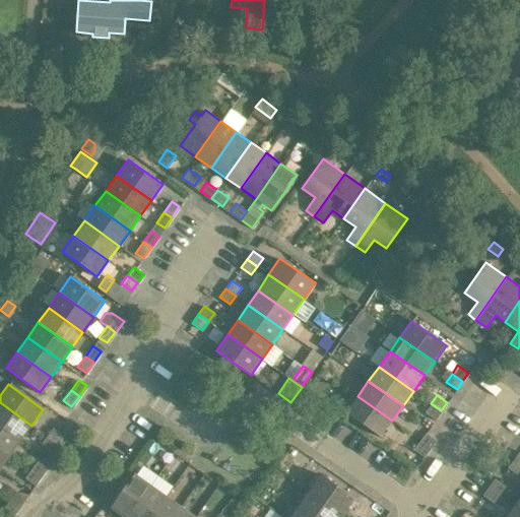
[(381,437),(392,421),(358,396),(346,411),(381,437)]
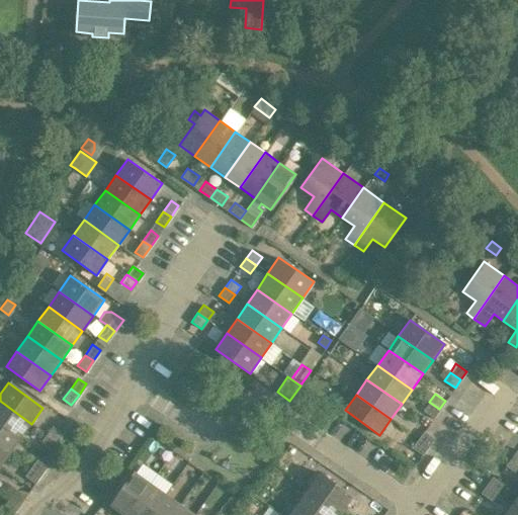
[(0,423),(21,438),(31,424),(0,401),(0,423)]
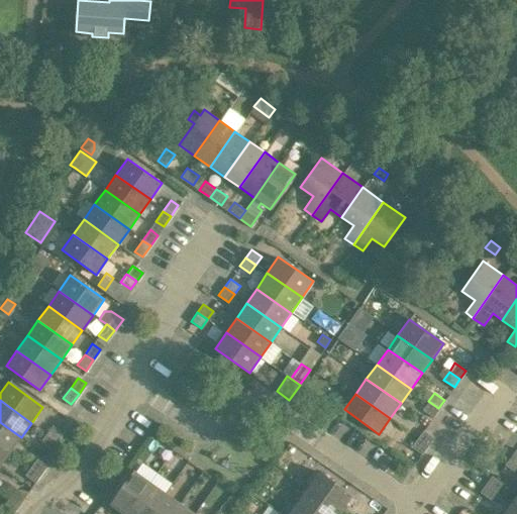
[(432,416),(438,408),(428,401),(422,409),(432,416)]
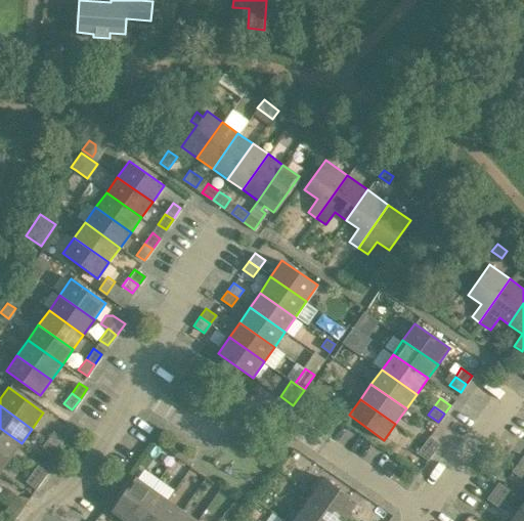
[(0,450),(10,459),(22,443),(0,428),(0,450)]
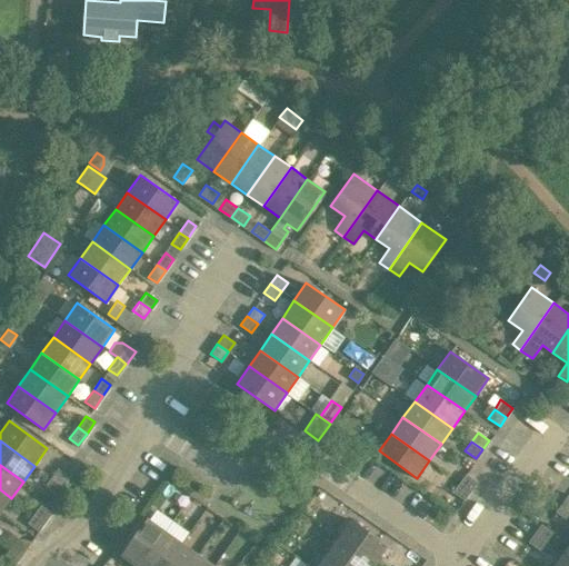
[(57,467),(50,477),(62,485),(68,476),(57,467)]
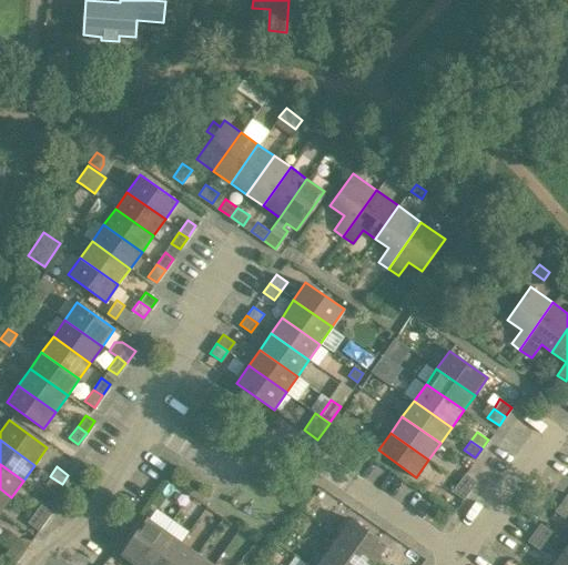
[(465,472),(458,482),(469,490),(476,480),(465,472)]
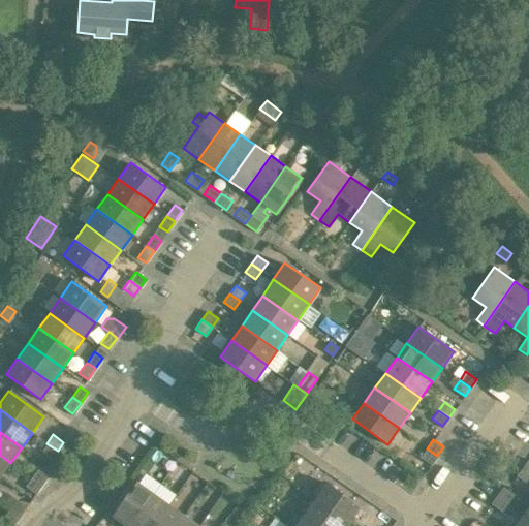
[(52,459),(58,451),(47,443),(41,452),(52,459)]
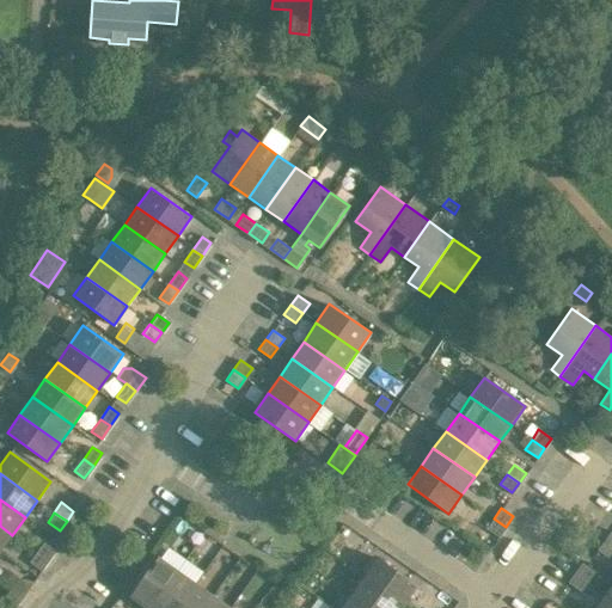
[(499,538),(506,527),(494,519),(487,529),(499,538)]
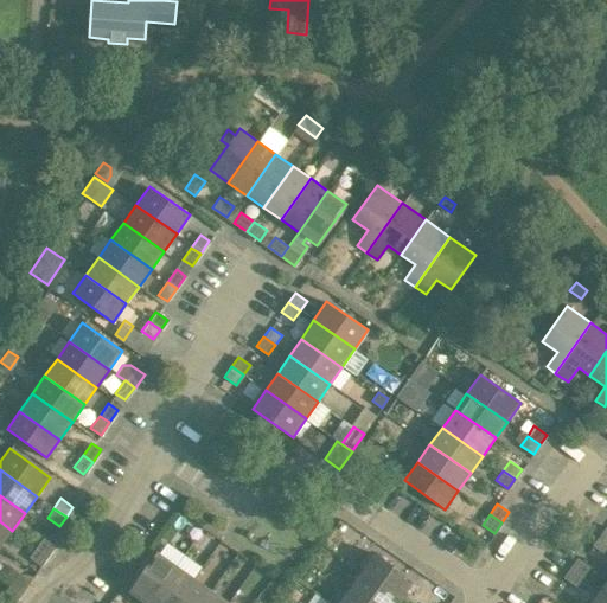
[(0,547),(12,531),(0,521),(0,547)]
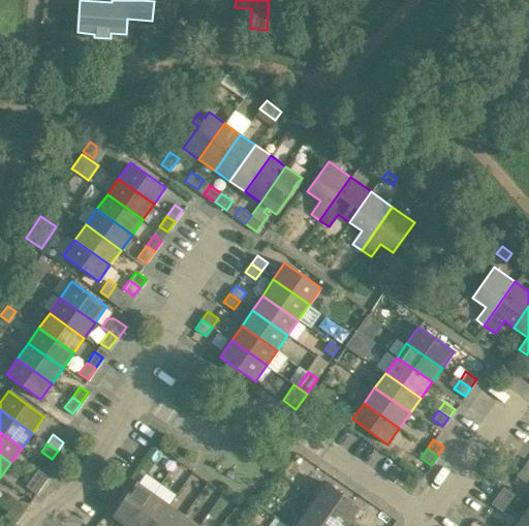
[(526,482),(528,477),(528,471),(522,466),(516,474),(526,482)]
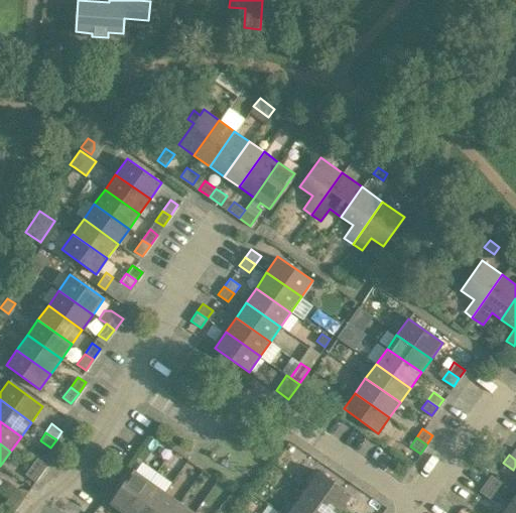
[(36,458),(30,466),(40,474),(46,465),(36,458)]
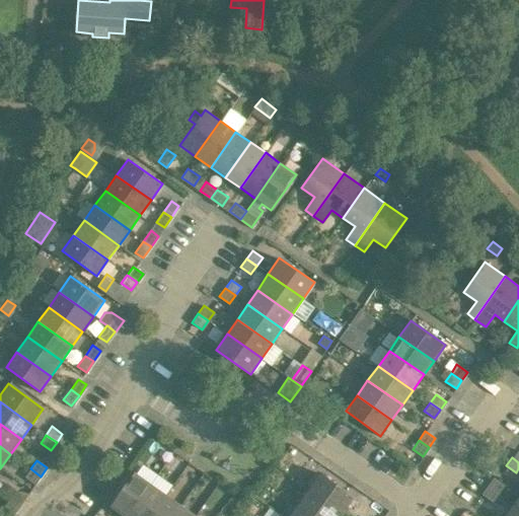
[(35,485),(41,476),(30,468),(24,476),(35,485)]
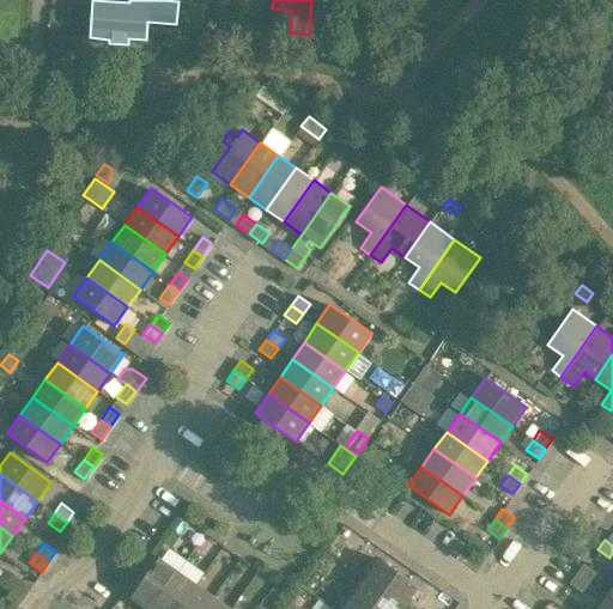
[(131,598),(145,608),(149,608),(177,571),(159,558),(131,598)]
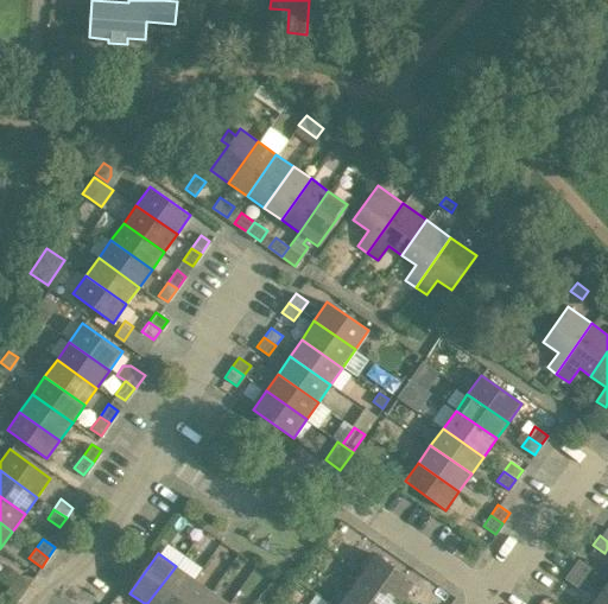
[(374,554),(361,572),(401,601),(415,583),(374,554)]
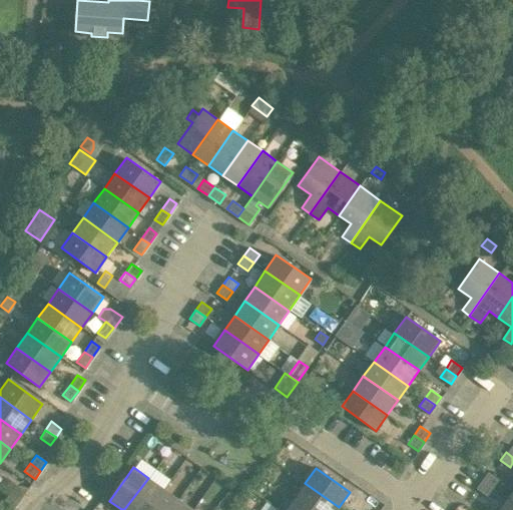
[(488,471),(482,479),(492,486),(498,478),(488,471)]
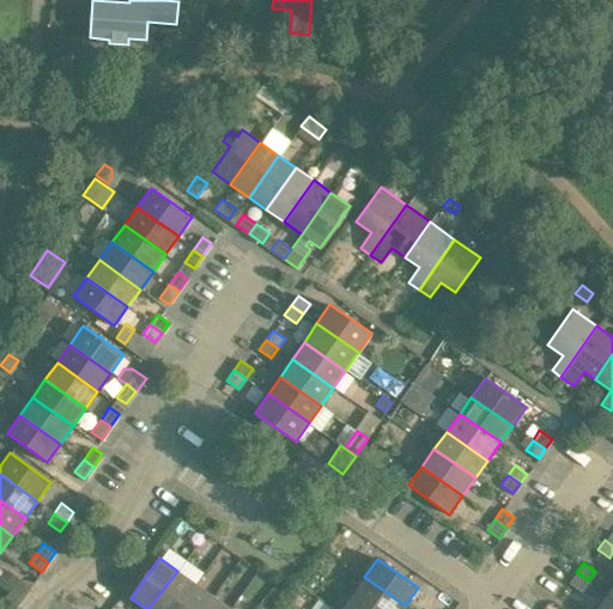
[(18,576),(7,567),(0,578),(11,585),(18,576)]
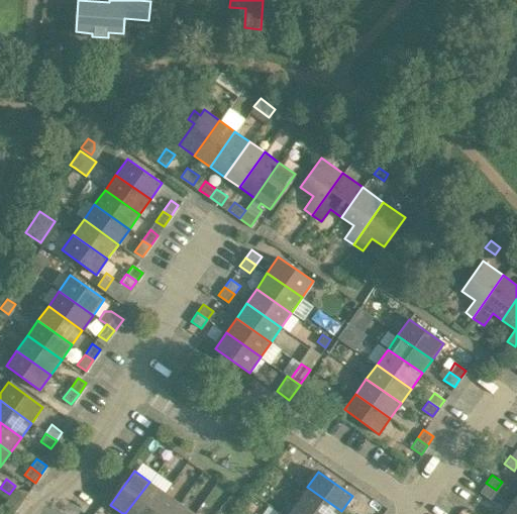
[(149,482),(125,513),(148,513),(165,492),(149,482)]
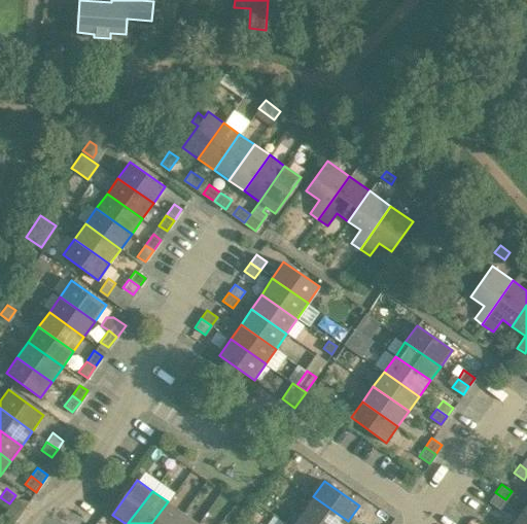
[(500,508),(505,499),(495,492),(489,500),(500,508)]
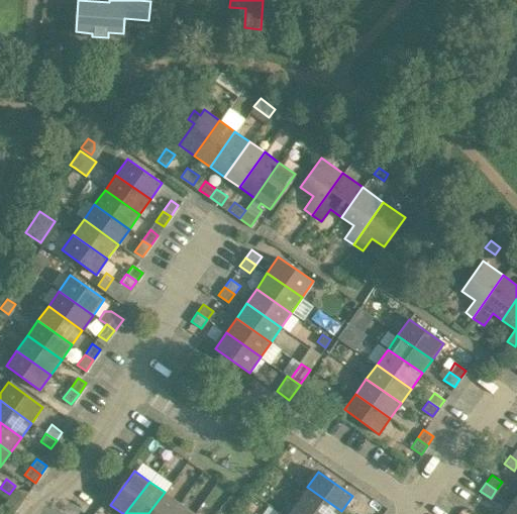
[(339,513),(341,511),(307,487),(297,502),(313,513),(339,513)]
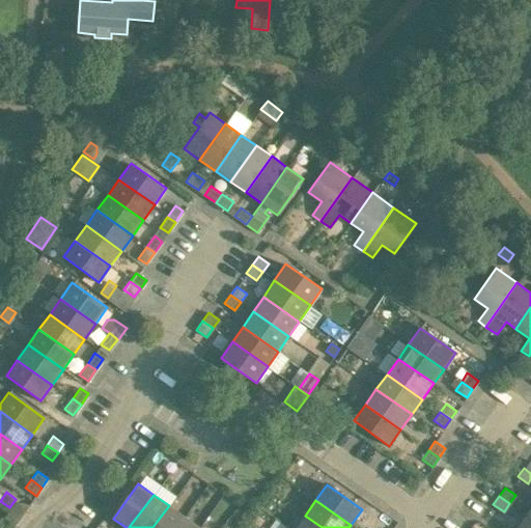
[(16,502),(9,510),(20,518),(26,509),(16,502)]
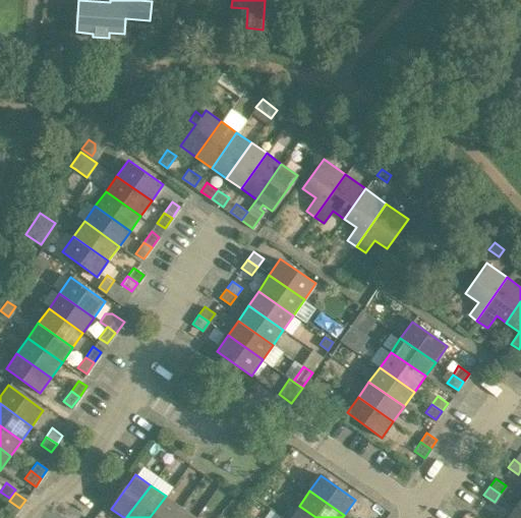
[(166,496),(150,517),(172,517),(180,506),(166,496)]
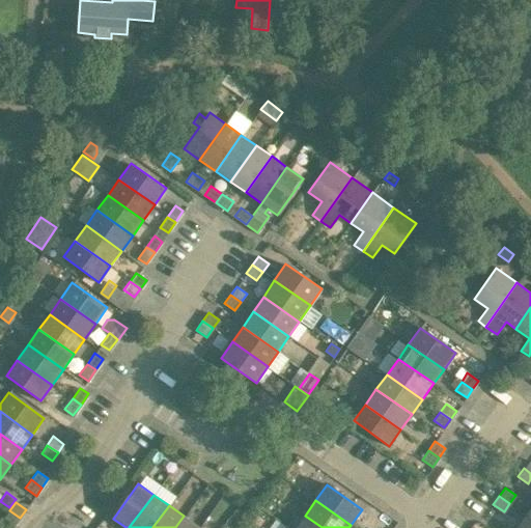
[(15,526),(20,518),(9,510),(4,519),(15,526)]
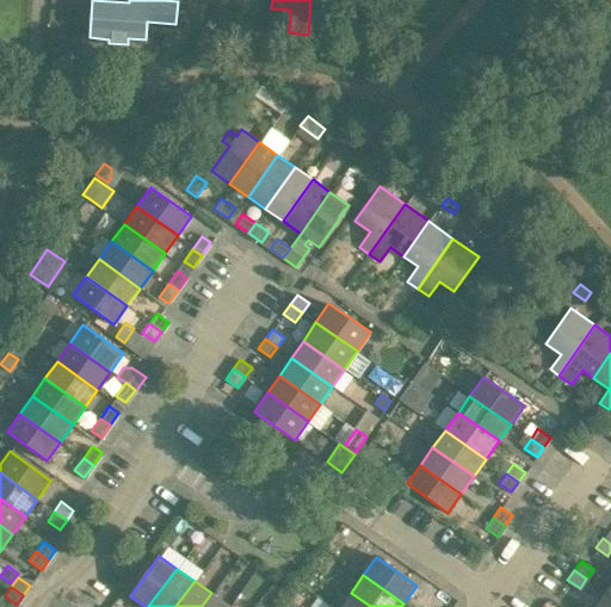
[(610,606),(610,596),(604,592),(592,606),(610,606)]
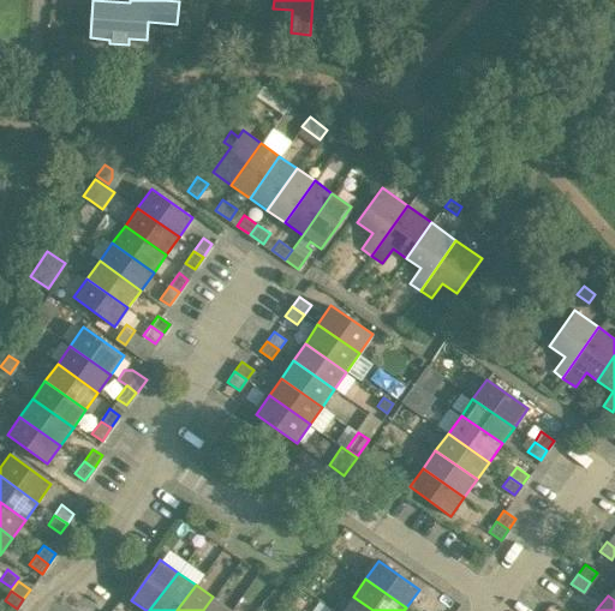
[(213,597),(203,610),(230,610),(231,610),(213,597)]
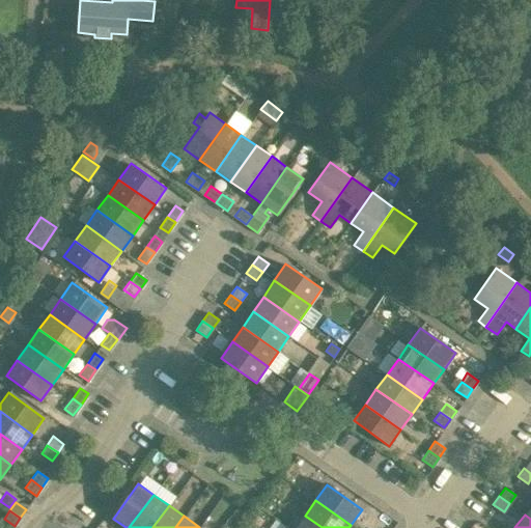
[(322,527),(305,516),(295,527),(322,527)]
